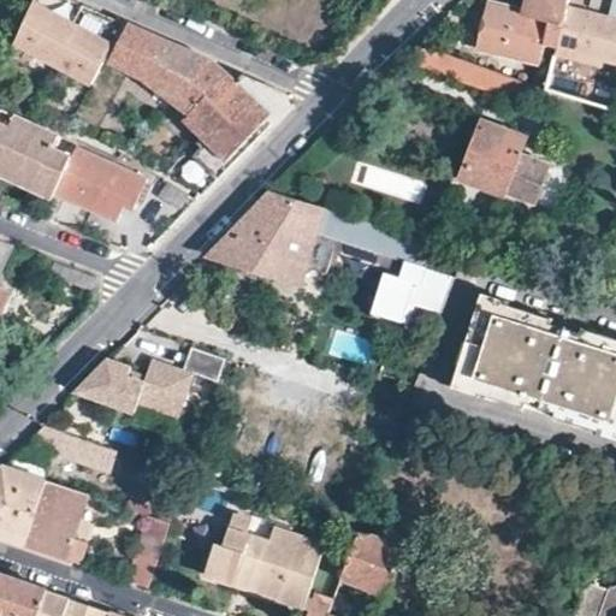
[(81,5),(70,0),(33,0),(13,47),(98,82),(123,23),(81,5)]
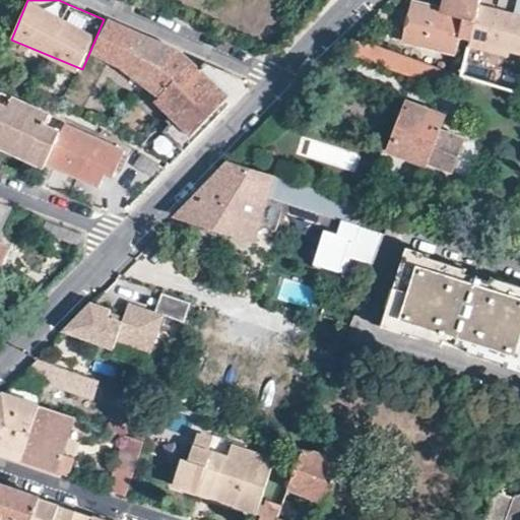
[(446,0),(444,11),(435,10),(435,6),(413,2),(404,40),(453,52),(458,33),(470,35),(477,0),(446,0)]
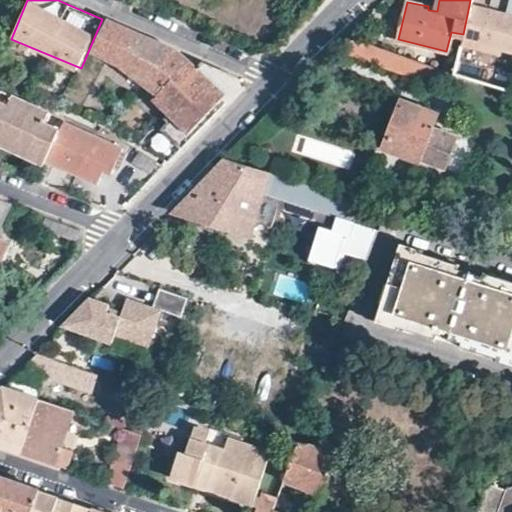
[(511,0),(470,0),(463,34),(461,42),(461,43),(491,52),(493,46),(511,53),(511,0)]
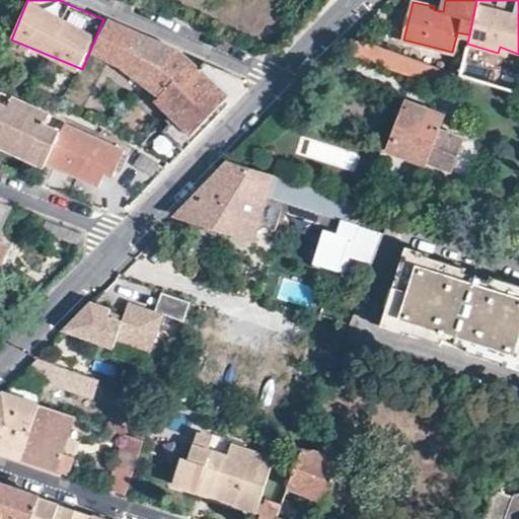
[(138,33),(108,21),(93,58),(122,70),(125,68),(142,83),(164,104),(153,117),(182,147),(200,130),(243,87),(242,78),(236,75),(219,68),(205,63),(199,70),(189,60),(182,53),(168,47),(138,33)]
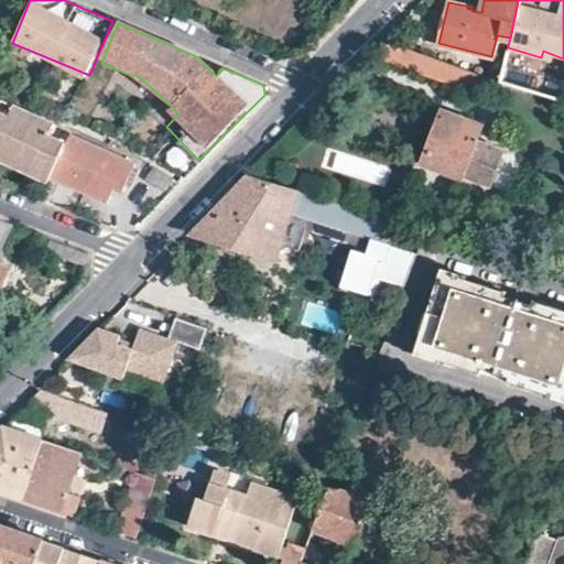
[(487,75),(382,40),(376,54),(375,60),(468,90),(473,82),(491,88),(495,77),(487,75)]
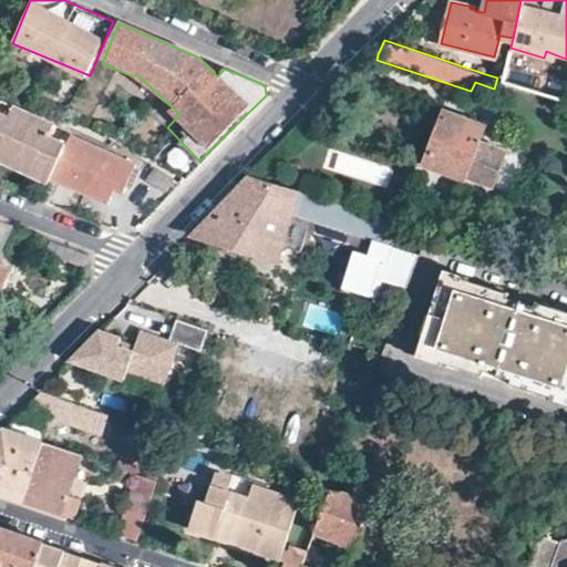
[(497,79),(504,80),(506,69),(493,65),(490,75),(497,78),(497,79)]
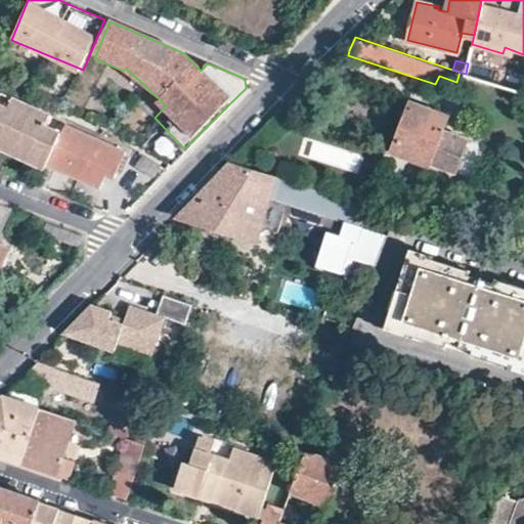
[(166,105),(143,84),(131,96),(155,118),(166,105)]
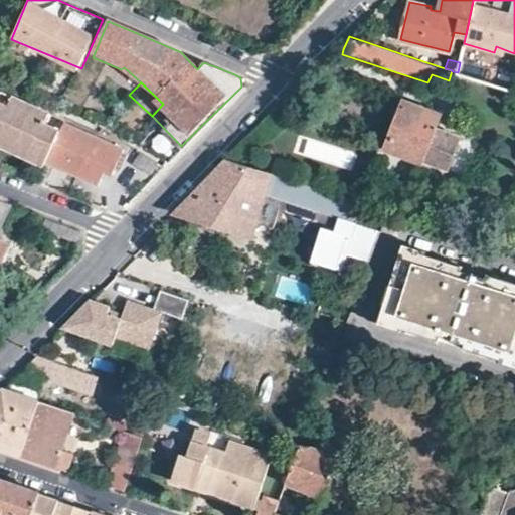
[(61,116),(0,92),(0,146),(43,164),(58,124),(59,120),(61,116)]
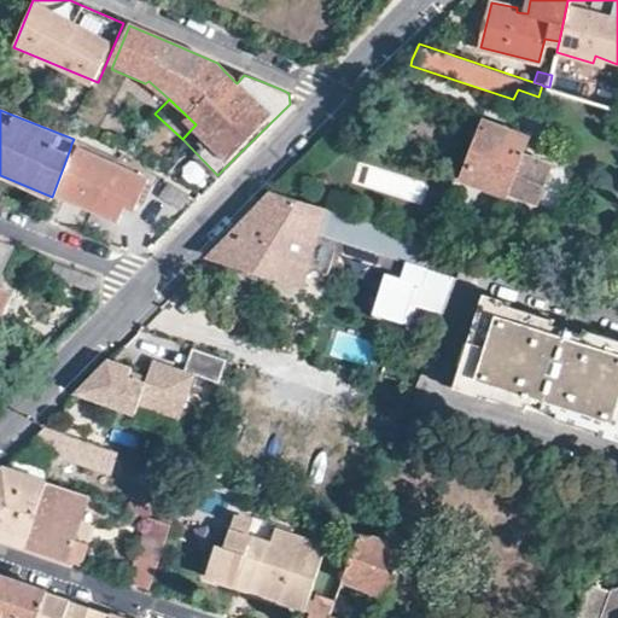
[(529,140),(485,123),(466,180),(508,196),(511,192),(538,203),(553,165),(536,159),(534,155),(524,151),(529,140)]
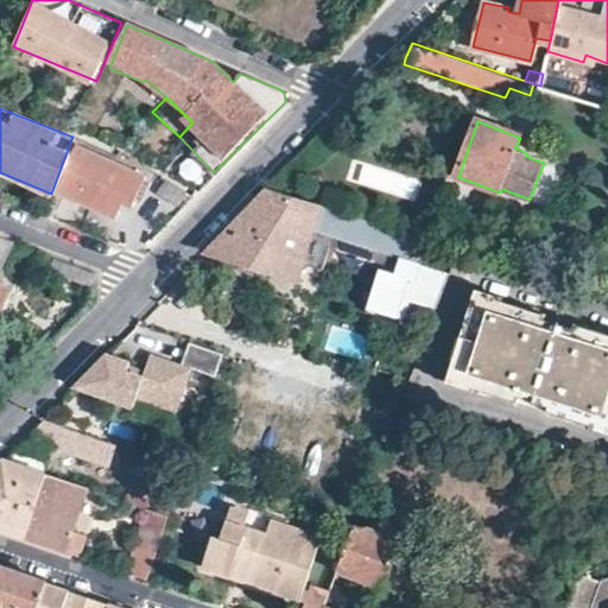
[(140,175),(69,146),(51,194),(113,217),(119,200),(130,202),(133,192),(140,175)]
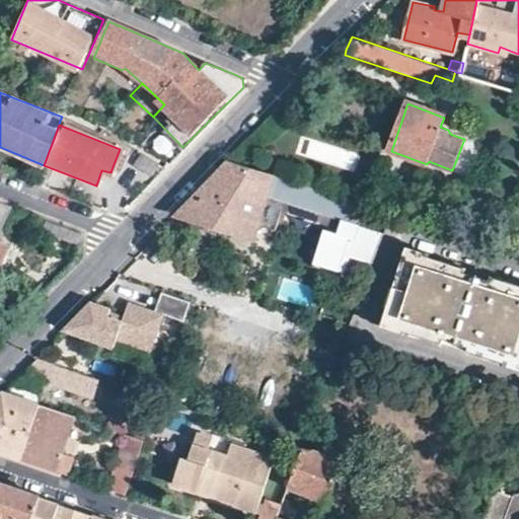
[(133,152),(120,148),(120,149),(114,164),(110,172),(124,177),(133,152)]
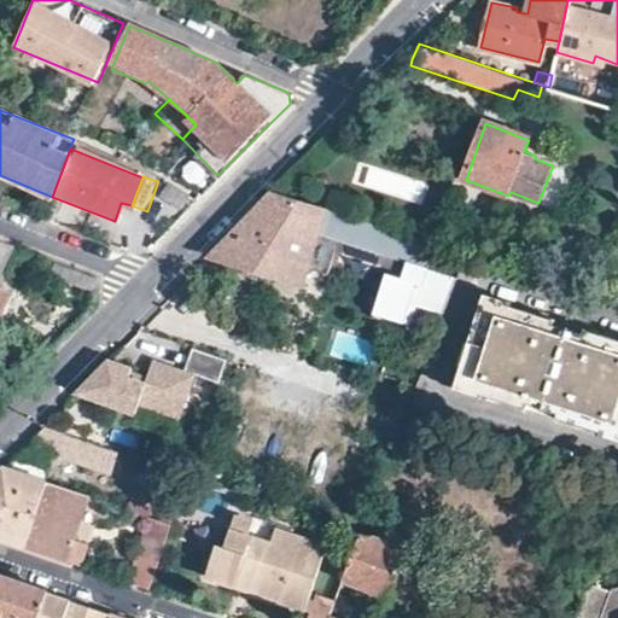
[(188,192),(164,182),(156,194),(178,208),(188,192)]
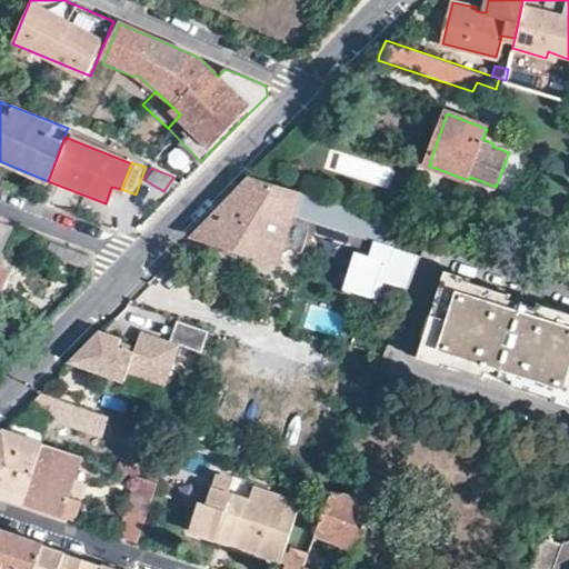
[(301,192),(305,179),(287,173),(283,186),(298,191),(301,192)]
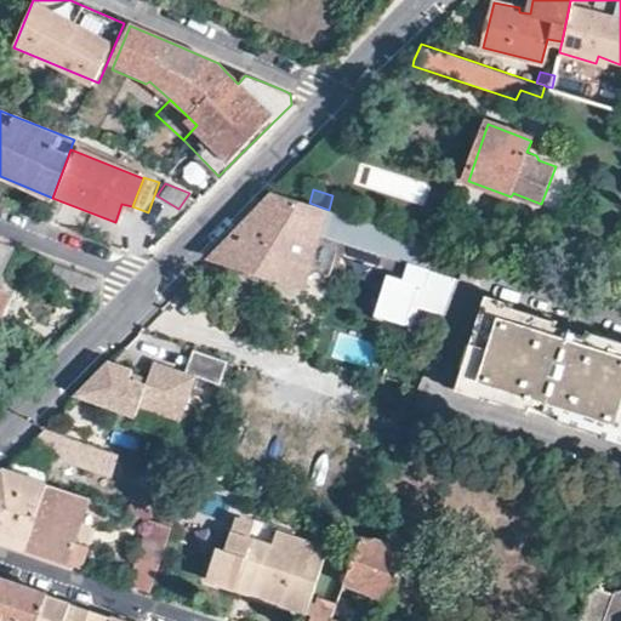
[(272,192),(209,257),(300,286),(319,227),(325,209),(309,203),(272,192)]
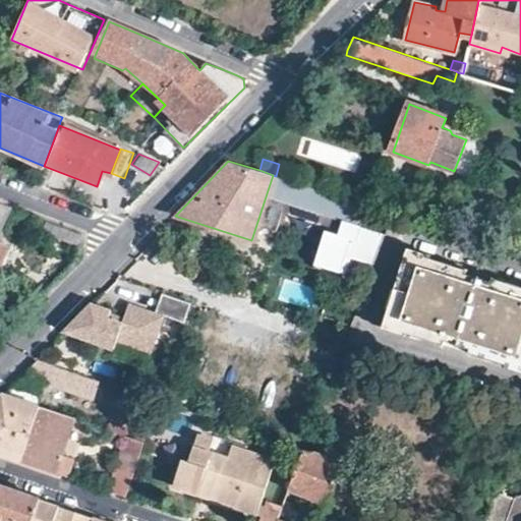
[(333,212),(338,195),(276,176),(273,175),(268,190),(333,212)]
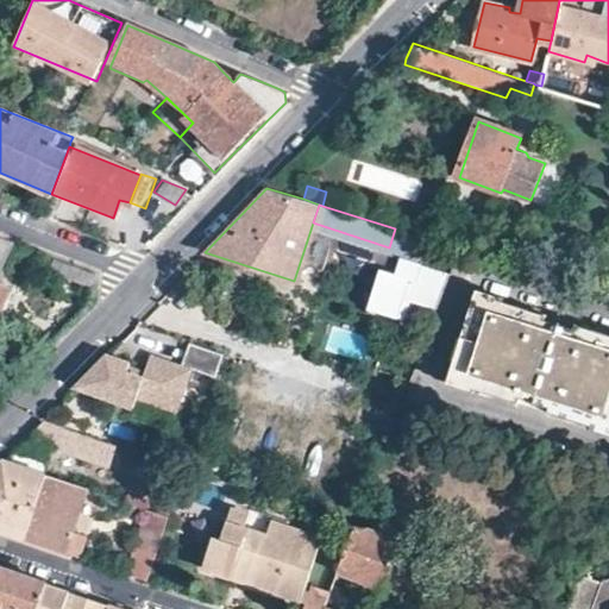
[(0,237),(0,320),(13,288),(0,282),(0,270),(12,242),(0,237)]
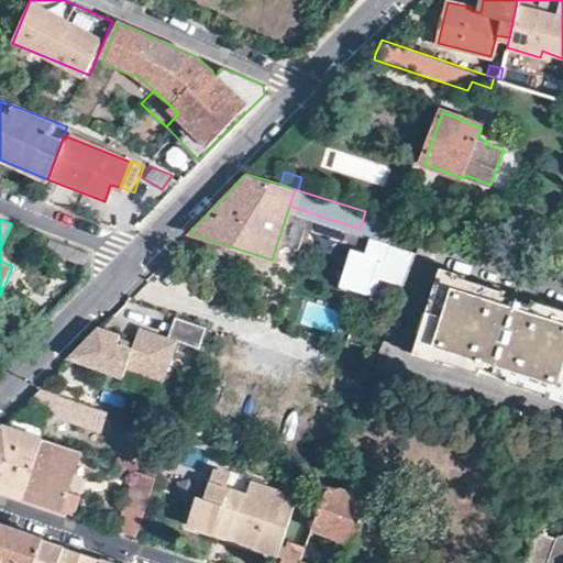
[(46,250),(88,264),(89,252),(52,238),(46,250)]
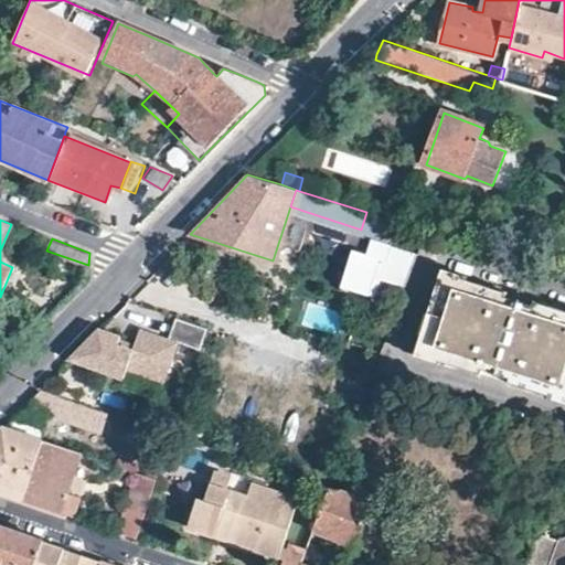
[(380,299),(383,284),(411,289),(418,251),(372,242),(370,254),(353,251),(345,292),(380,299)]
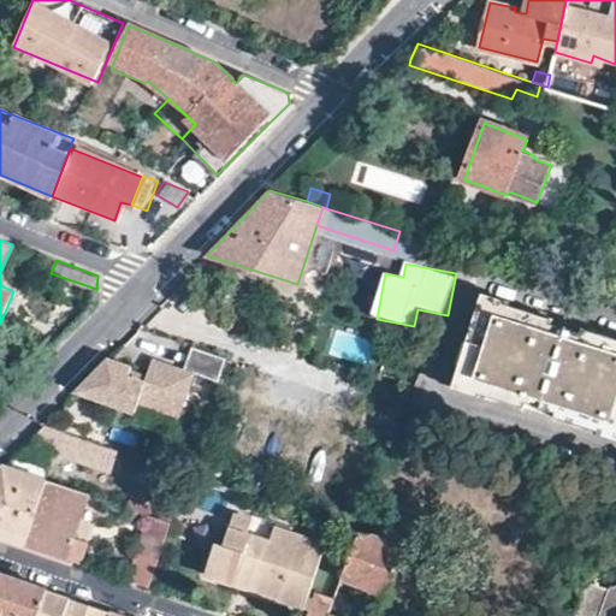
[(615,336),(486,295),(457,383),(615,434),(615,336)]
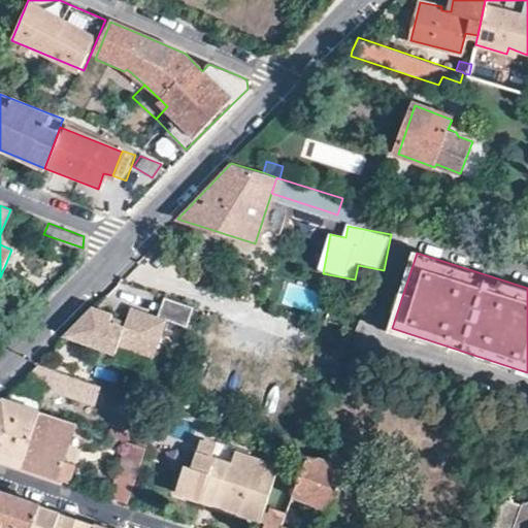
[(155,356),(166,319),(186,326),(193,306),(161,296),(155,316),(128,307),(124,322),(122,326),(108,322),(110,317),(111,315),(91,307),(64,334),(119,353),(121,344),(155,356)]
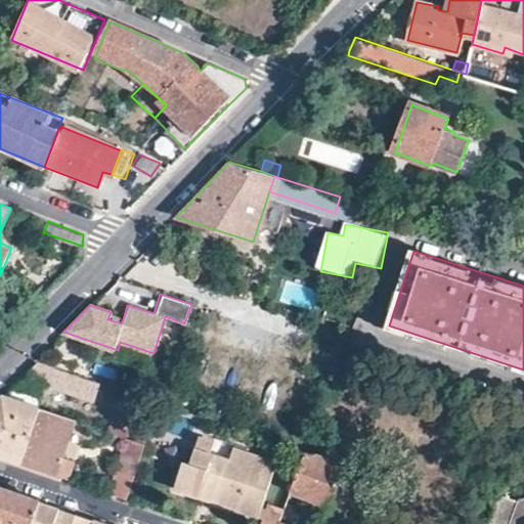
[(121,323),(123,319),(110,314),(107,319),(121,323)]
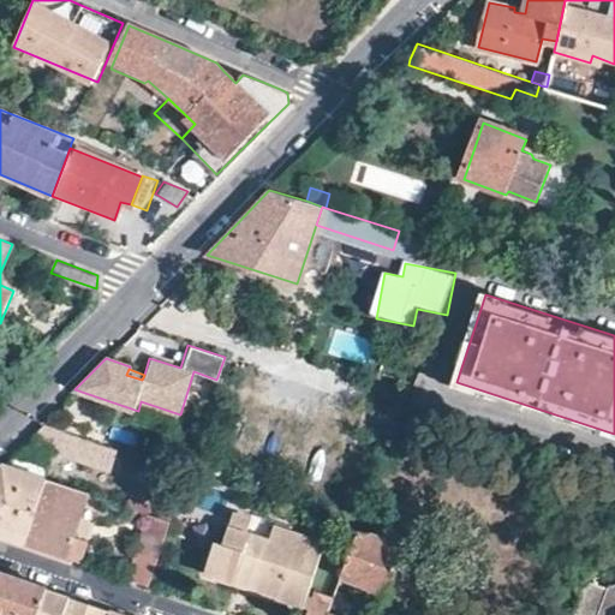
[(114,446),(42,423),(29,436),(69,449),(67,452),(95,461),(96,459),(109,464),(111,460),(114,446)]
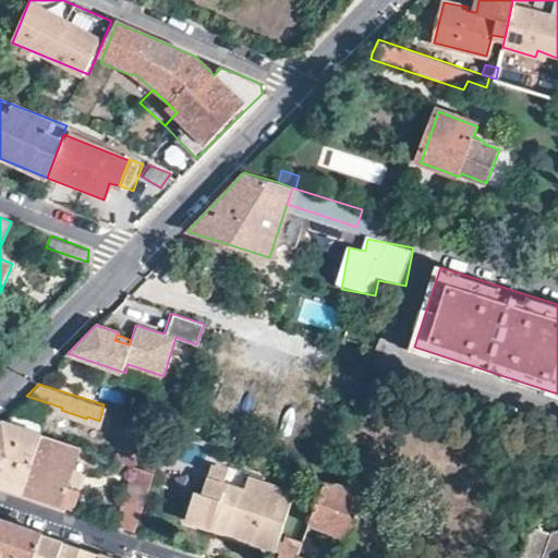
[(119,424),(123,411),(104,404),(100,417),(119,424)]
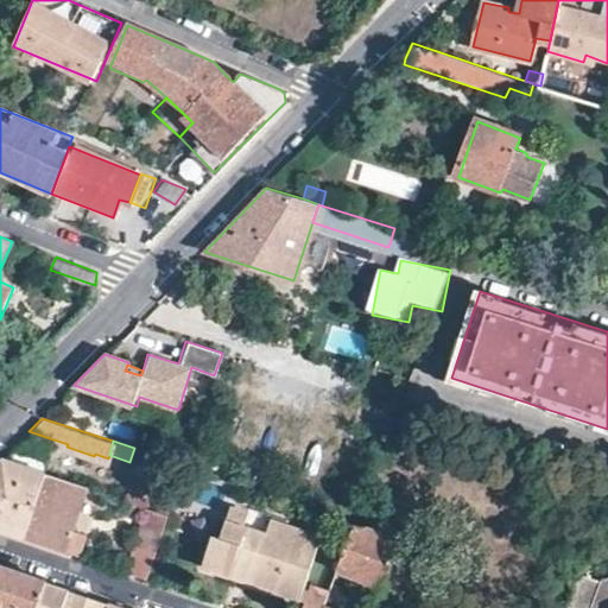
[(46,473),(1,458),(0,460),(0,529),(26,538),(46,473)]
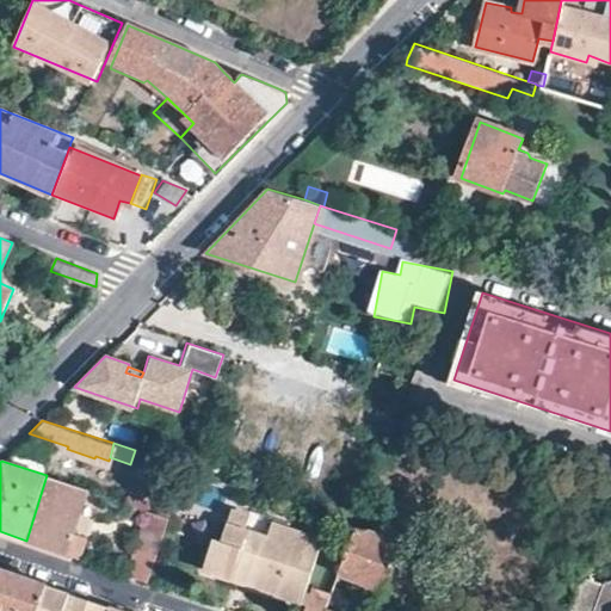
[(47,476),(26,541),(78,557),(81,543),(69,538),(86,489),(47,476)]
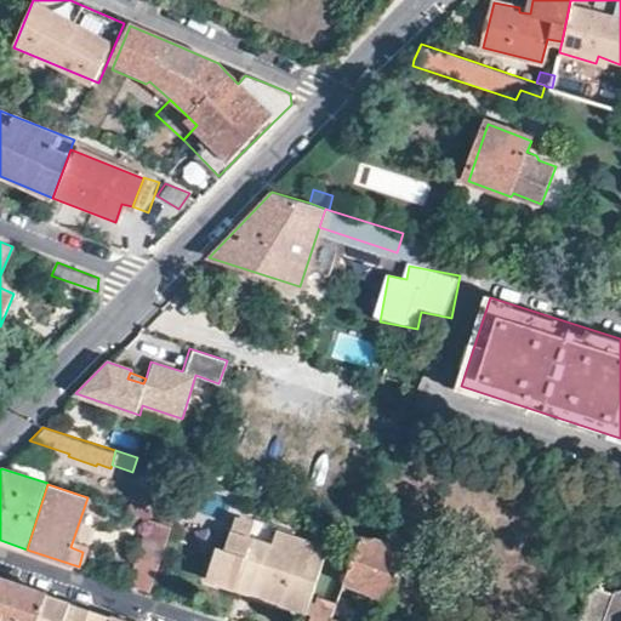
[(215,543),(205,576),(234,587),(239,574),(252,580),(250,592),(305,610),(326,547),(275,530),(271,542),(250,535),(252,522),(234,517),(223,547),(215,543)]
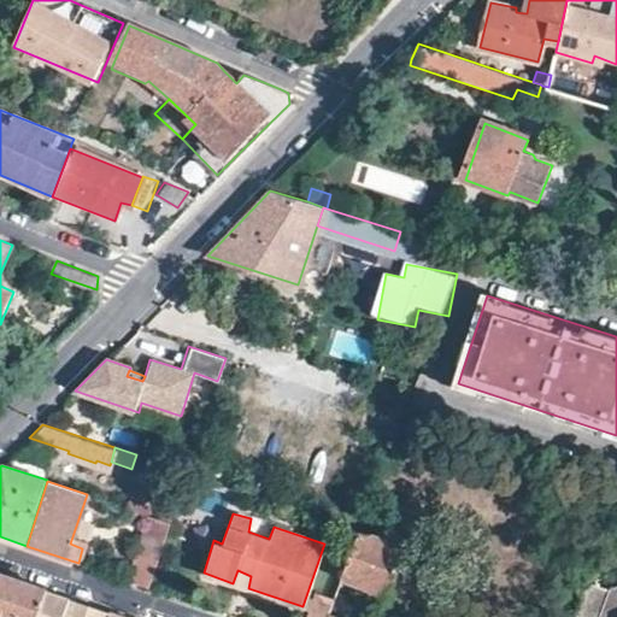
[(171,523),(150,516),(129,581),(151,587),(171,523)]
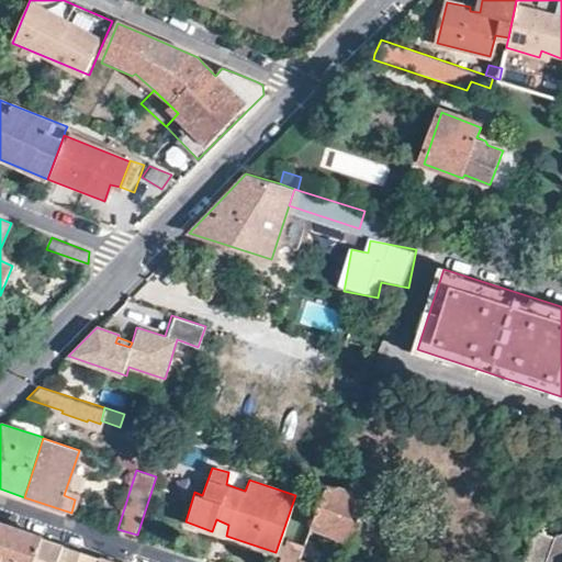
[(187,489),(156,478),(152,493),(182,503),(187,489)]
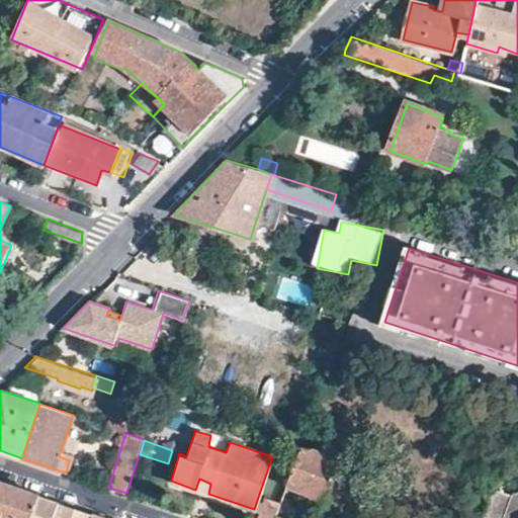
[(343,461),(303,446),(289,483),(331,499),(343,461)]
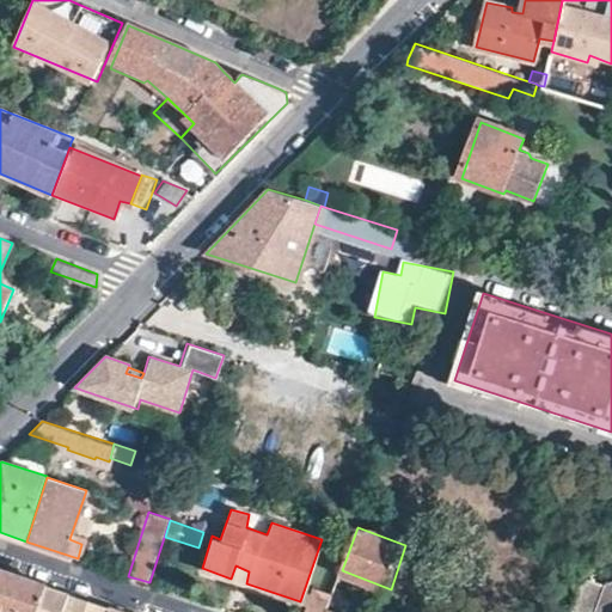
[(231,579),(246,583),(249,571),(236,565),(231,579)]
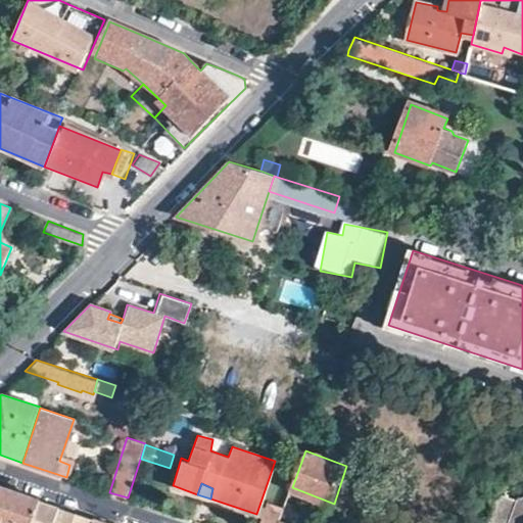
[(0,522),(31,522),(40,501),(5,488),(0,486),(0,522)]
